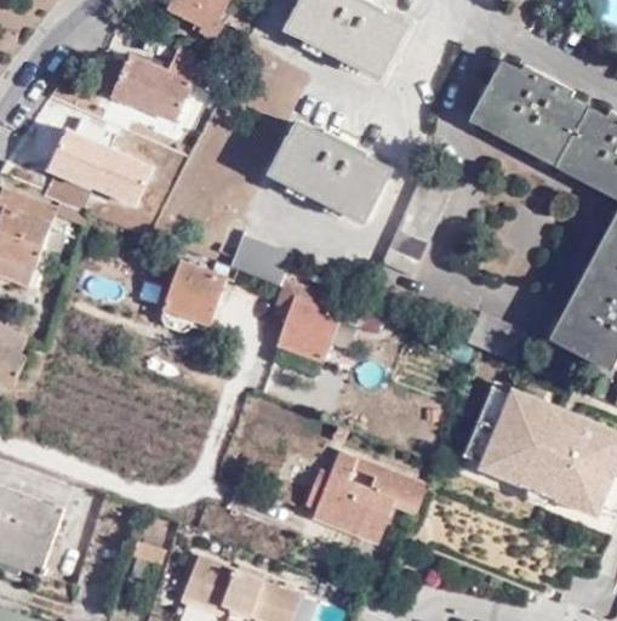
[(167,0),(165,7),(201,28),(199,33),(213,40),(223,24),(216,21),(227,0),(167,0)]
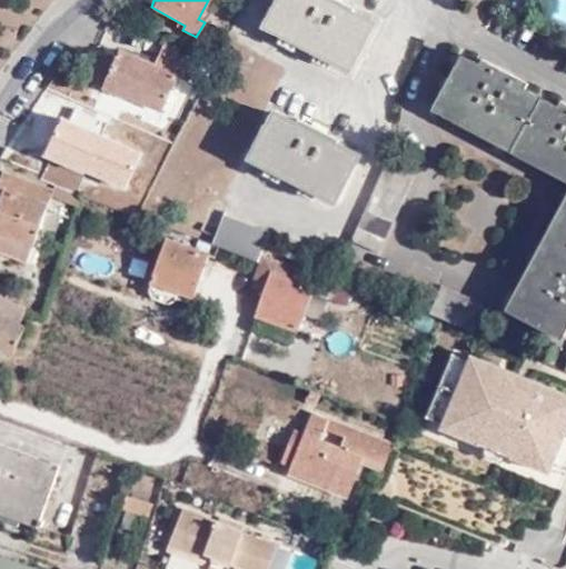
[(346,71),(369,21),(337,5),(337,0),(275,0),(260,30),(346,71)]
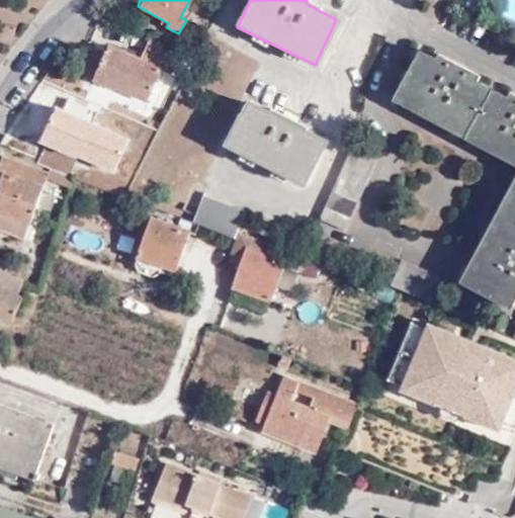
[(107,47),(91,82),(111,90),(112,87),(146,101),(159,71),(170,75),(172,72),(180,75),(186,61),(146,45),(140,60),(107,47)]
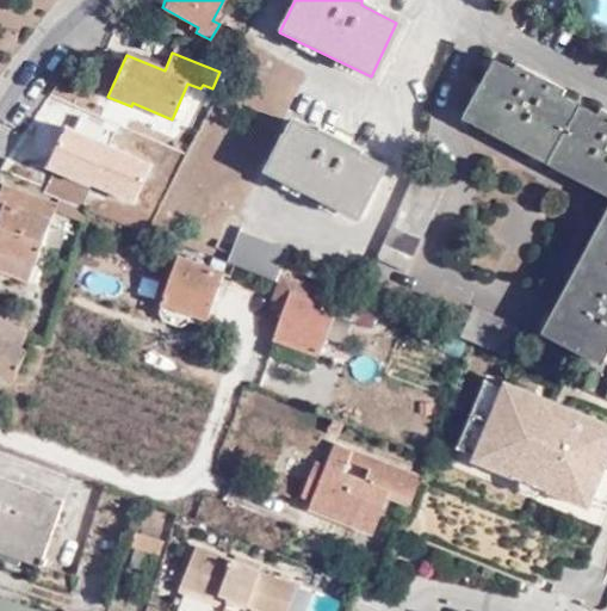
[(490,78),(465,66),(438,129),(599,198),(542,338),(594,360),(606,334),(606,122),(580,110),(577,115),(530,96),(533,88),(494,72),(490,78)]
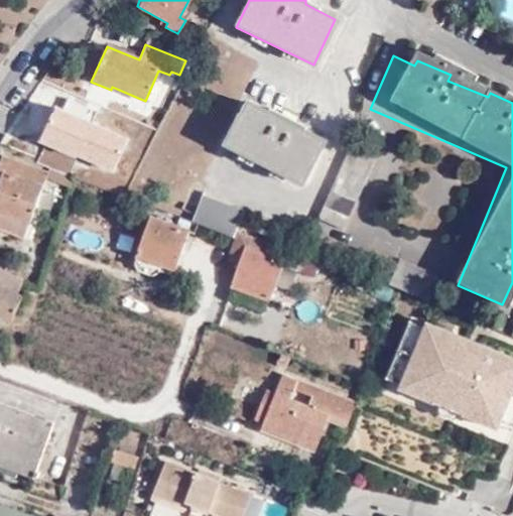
[(111,90),(91,82),(87,92),(138,115),(145,101),(112,87),(111,90)]
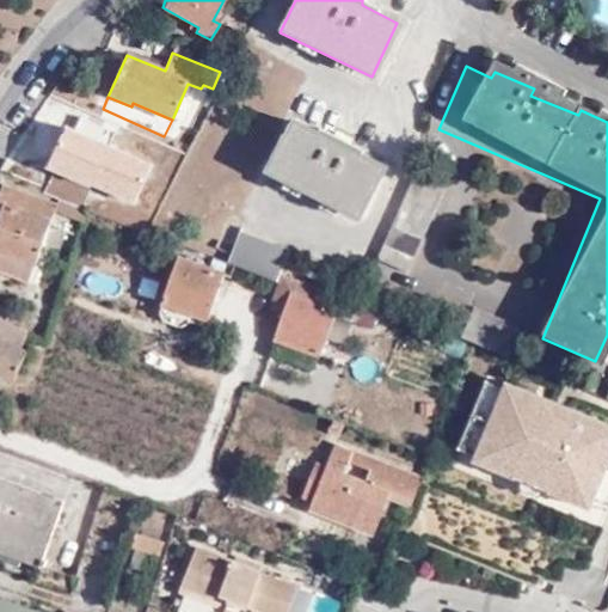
[(352,213),(374,163),(336,146),(341,138),(325,129),(321,136),(287,121),(264,172),(352,213)]
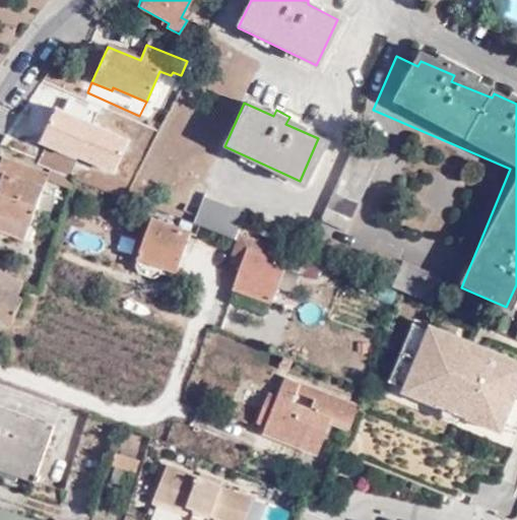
[(339,158),(317,221),(344,231),(372,151),(345,141),(339,158)]
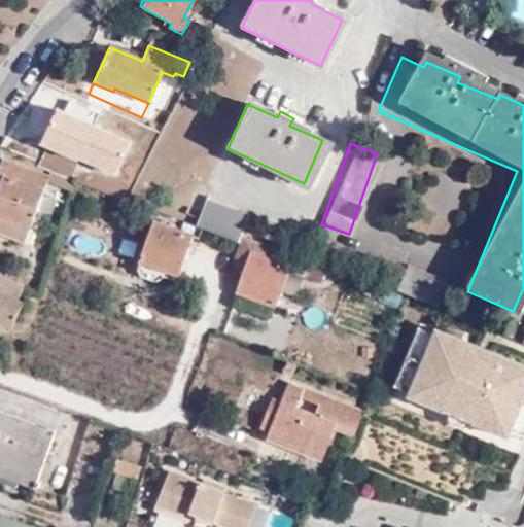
[(70,181),(46,172),(45,176),(0,162),(0,219),(28,229),(44,180),(68,188),(70,181)]
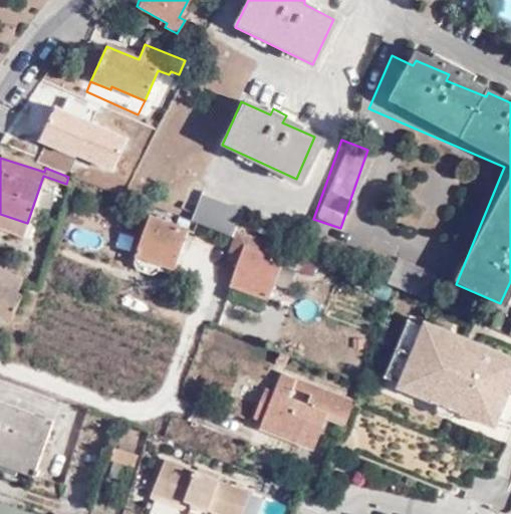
[(201,192),(189,222),(231,237),(237,221),(242,206),(201,192)]
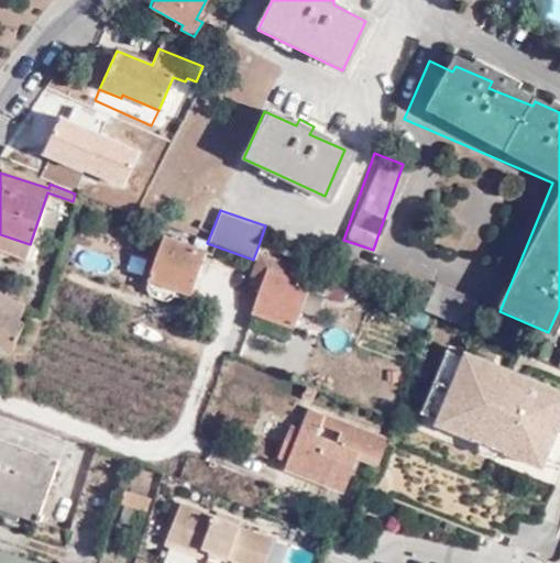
[(30,244),(0,234),(0,253),(23,262),(30,244)]
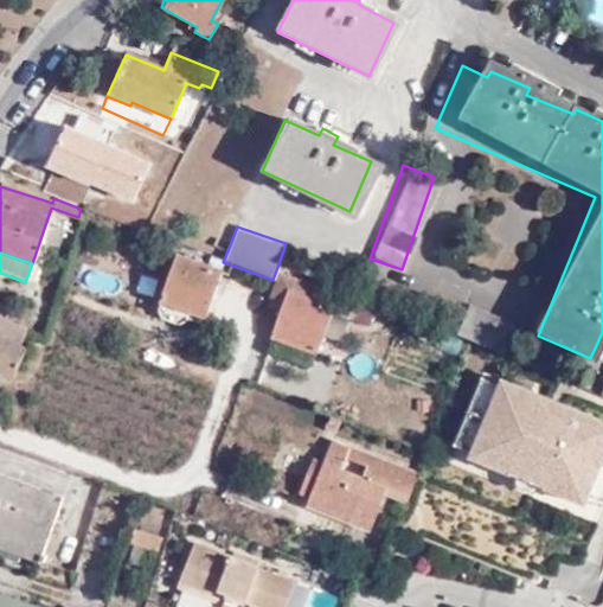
[(205,319),(218,273),(174,259),(154,312),(159,319),(179,326),(187,323),(191,314),(205,319)]
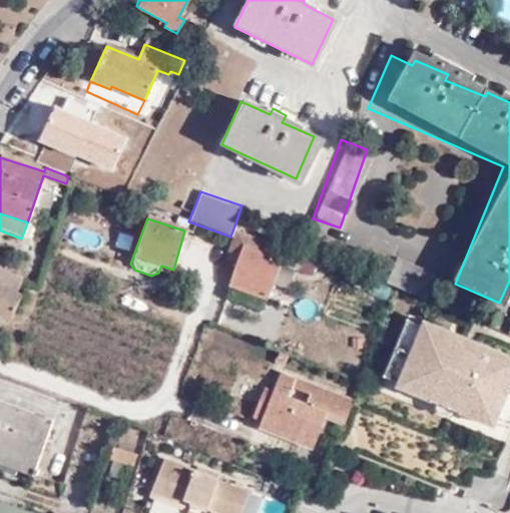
[(280,260),(285,243),(275,240),(274,244),(234,232),(227,252),(238,255),(228,285),(269,298),(274,284),(283,261),(280,260)]
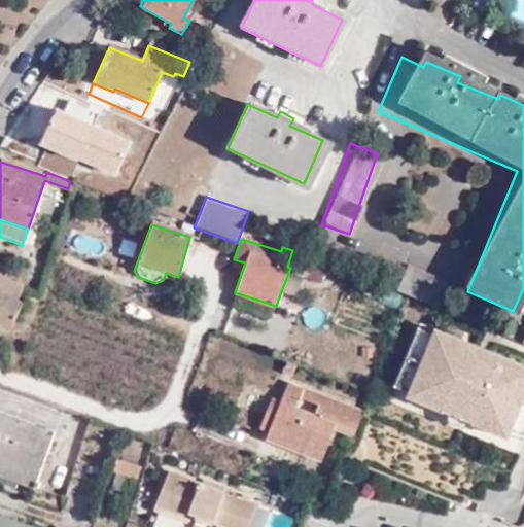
[(309,256),(292,250),(287,267),(290,268),(281,291),(295,295),(309,256)]
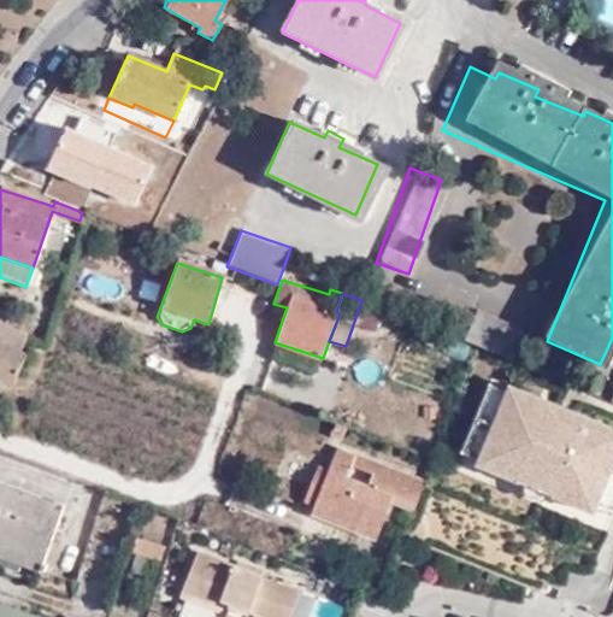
[(477,312),(464,341),(471,344),(513,362),(525,331),(477,312)]
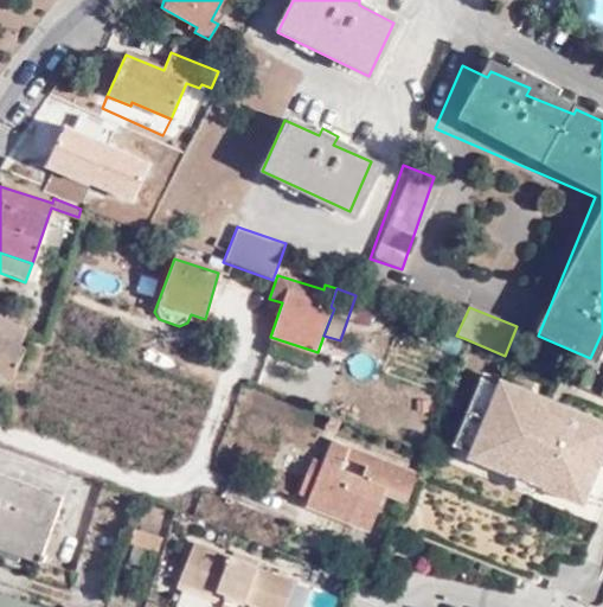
[(453,447),(468,453),(495,385),(480,379),(453,447)]
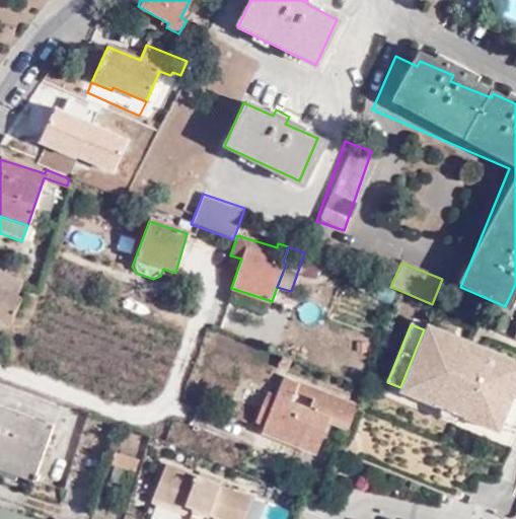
[(424,329),(400,387),(399,392),(500,433),(502,428),(515,393),(515,362),(426,325),(424,329)]
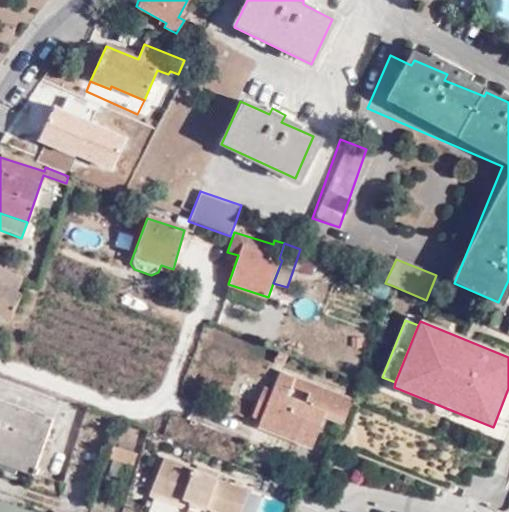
[(344,424),(353,399),(314,384),(310,393),(305,405),(288,398),(292,386),(295,378),(281,373),(274,389),(262,419),(282,426),(279,434),(313,449),(326,417),(344,424)]
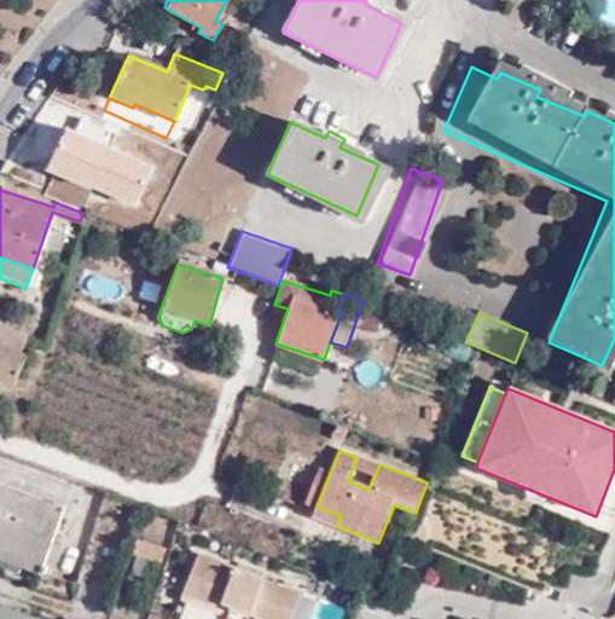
[(379,464),(358,456),(357,457),(353,467),(375,475),(379,464)]
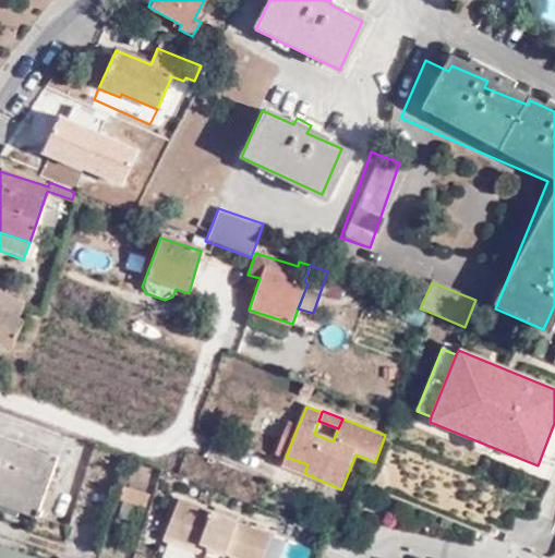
[(275,451),(286,457),(299,424),(288,420),(275,451)]
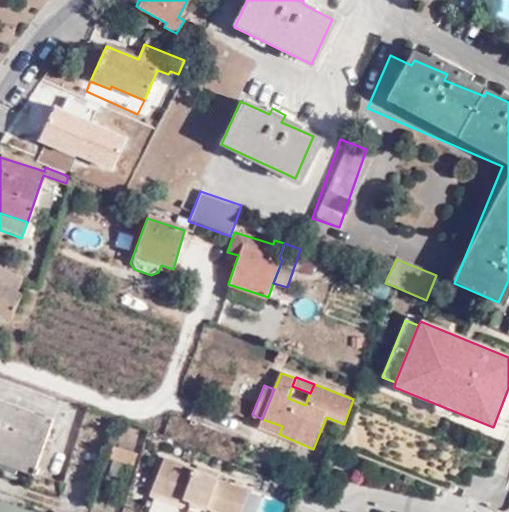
[(508,388),(495,422),(508,428),(508,425),(508,388)]
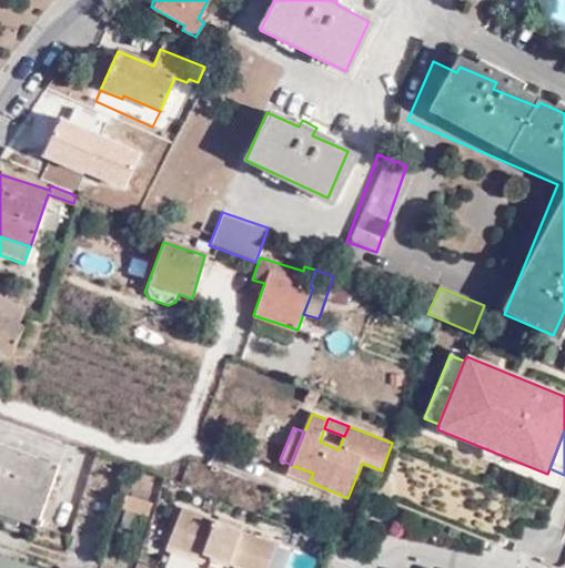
[(0,511),(39,528),(63,465),(0,440),(0,511)]
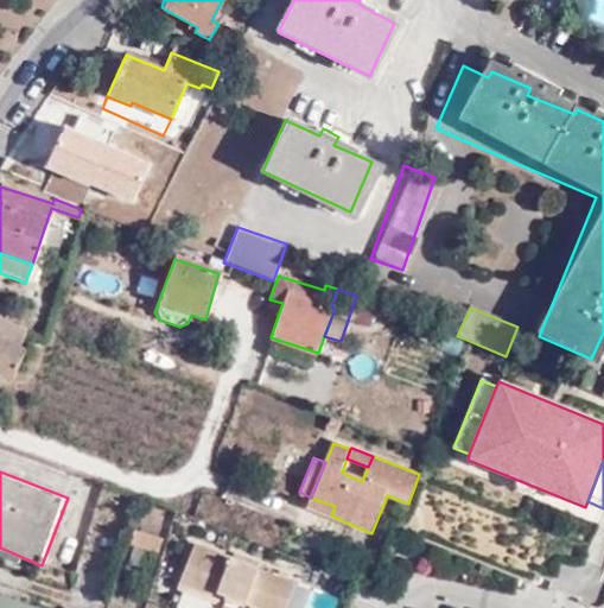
[(309,505),(331,515),(335,506),(311,498),(309,505)]
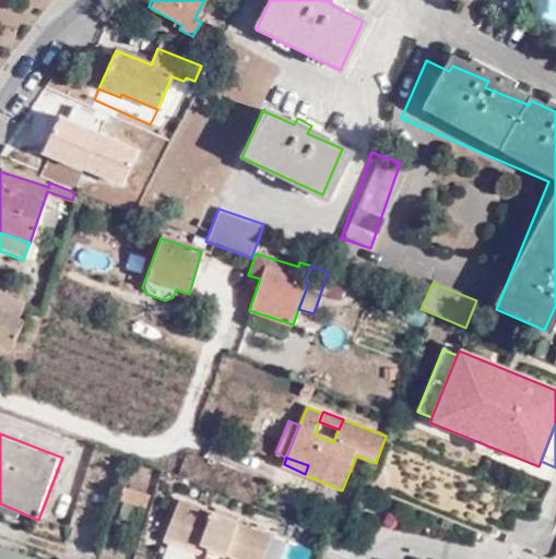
[(178,500),(164,536),(208,552),(204,558),(205,558),(225,558),(227,556),(237,558),(261,558),(271,537),(178,500)]
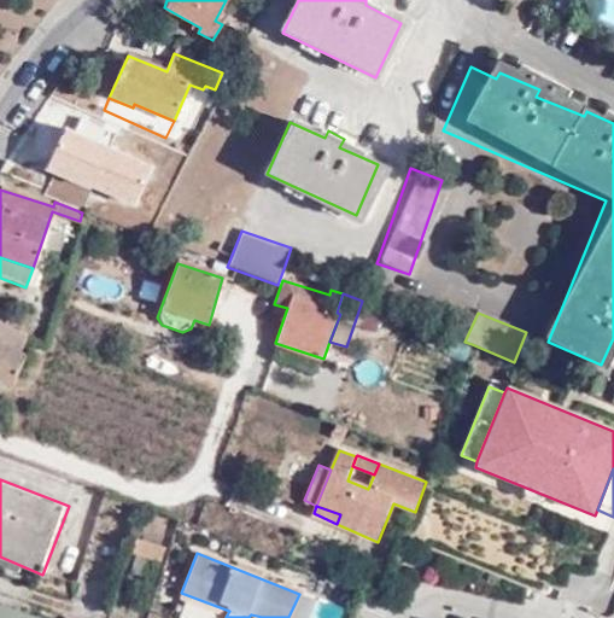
[(229,611),(181,593),(179,599),(226,617),(229,611)]
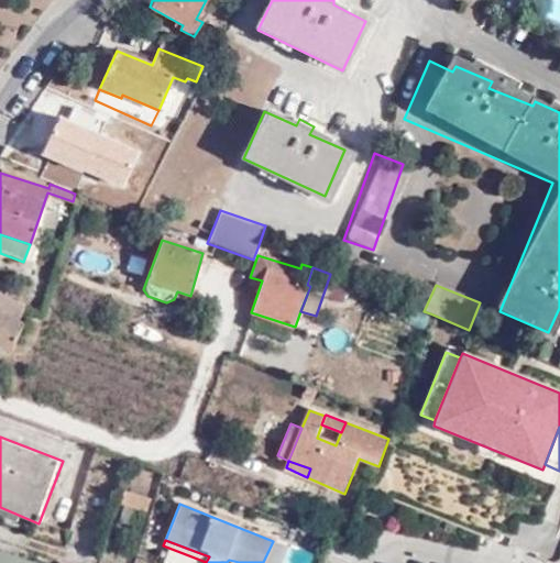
[(37,562),(0,551),(0,562),(37,562)]
